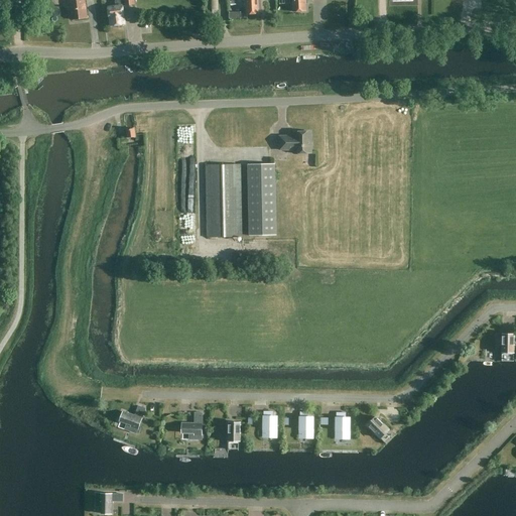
[(72,20),(87,18),(84,0),(66,0),(68,6),(70,6),(72,20)]
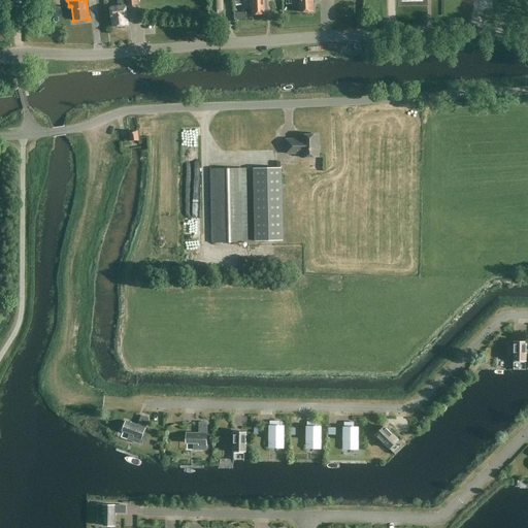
[(126,0),(118,1),(118,6),(108,7),(109,18),(111,18),(112,26),(126,25),(125,18),(128,18),(127,5),(137,4),(136,0),(126,0)]
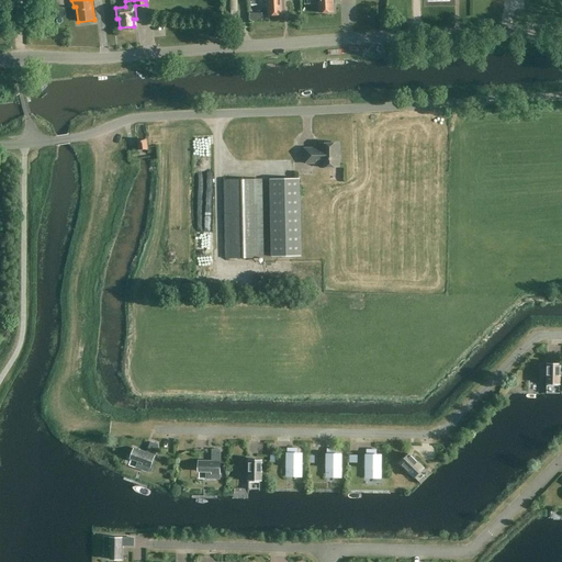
[(281,14),(280,0),(266,0),(267,15),(281,14)]
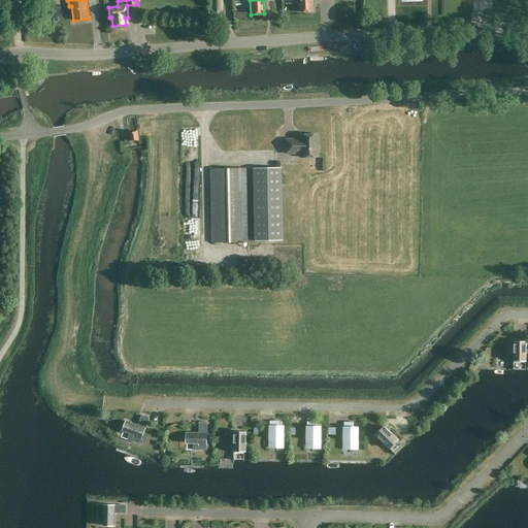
[(298,0),(299,12),(312,11),(311,0),(298,0)]
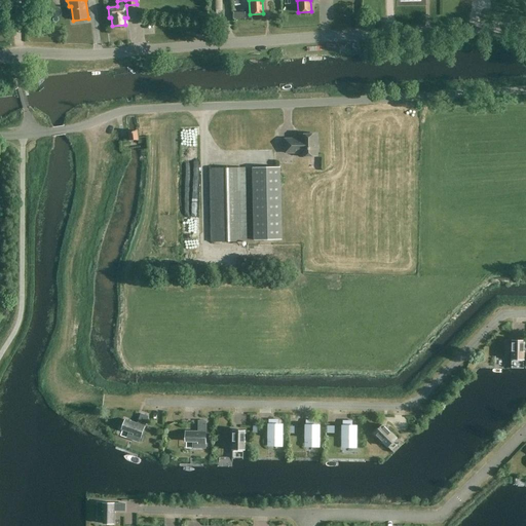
[(128,132),(129,142),(138,140),(136,130),(129,132),(128,132)]
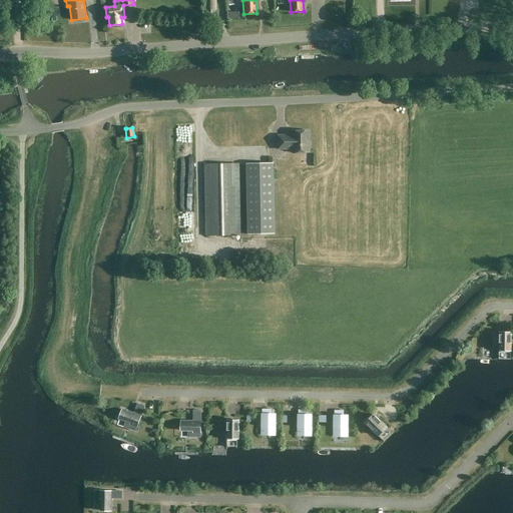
[(278,135),(278,149),(293,148),(293,152),(309,152),(309,131),(293,131),(293,135),(278,135)]
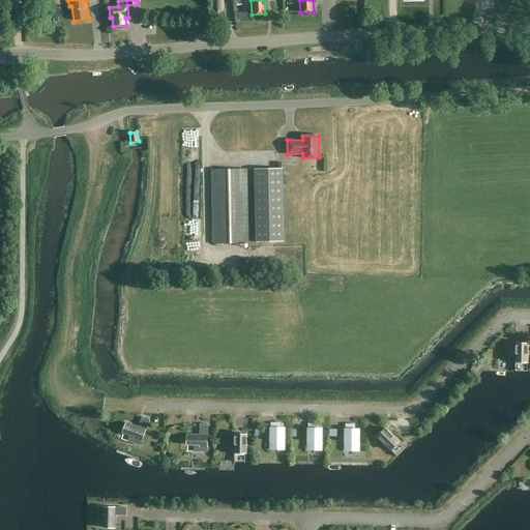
[(246,243),(245,169),(210,170),(212,243),(246,243)]
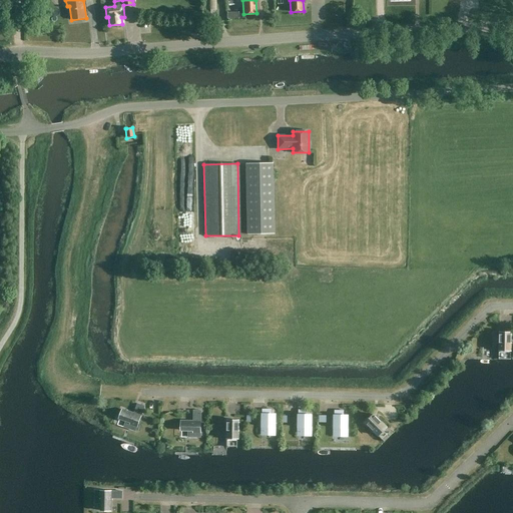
[(274,163),(245,163),(247,234),(275,233),(274,163)]
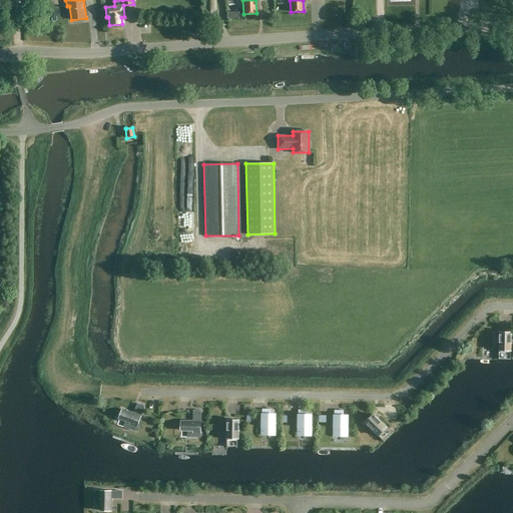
[(188,191),(187,183),(177,185),(178,192),(188,191)]
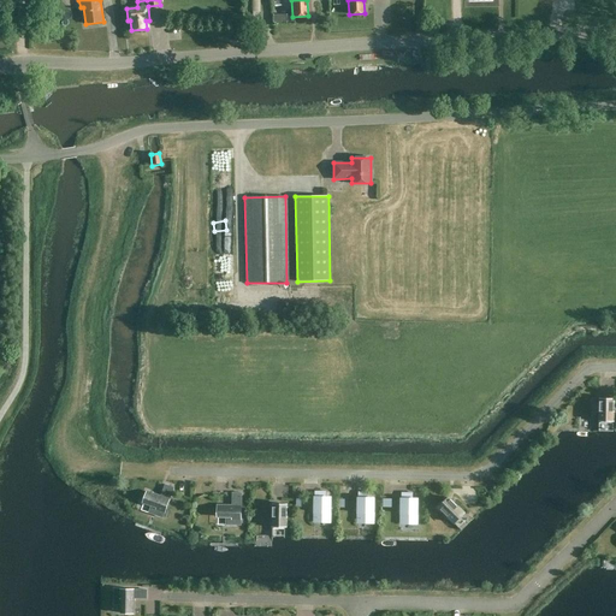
[(599,432),(612,432),(612,401),(599,401),(599,432)]
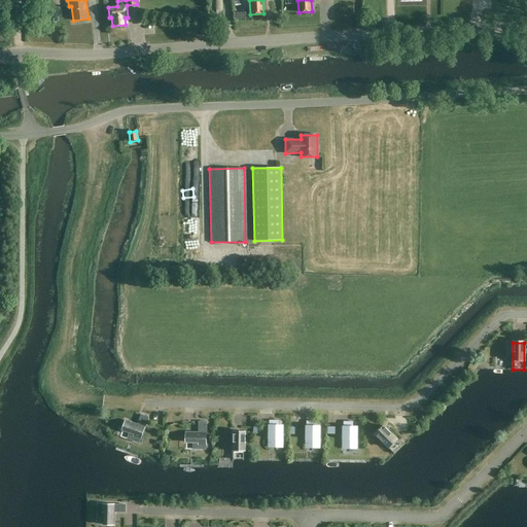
[(127,423),(124,432),(130,434),(128,438),(139,443),(141,436),(147,419),(148,417),(141,414),(140,417),(137,427),(127,423)]
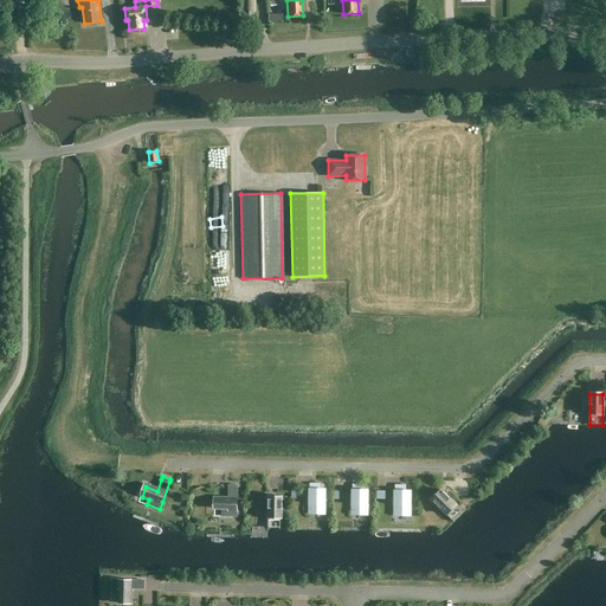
[(238,484),(227,484),(227,497),(225,497),(220,497),(213,496),(212,509),(219,510),(221,510),(221,516),(231,517),(237,517),(238,484)]
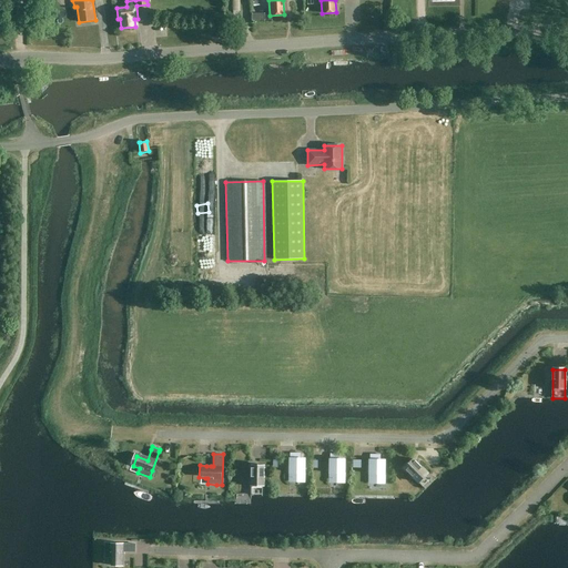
[(290,473),(291,473),(291,479),(303,479),(303,473),(304,473),(304,458),(300,458),(300,454),(290,454),(290,473)]
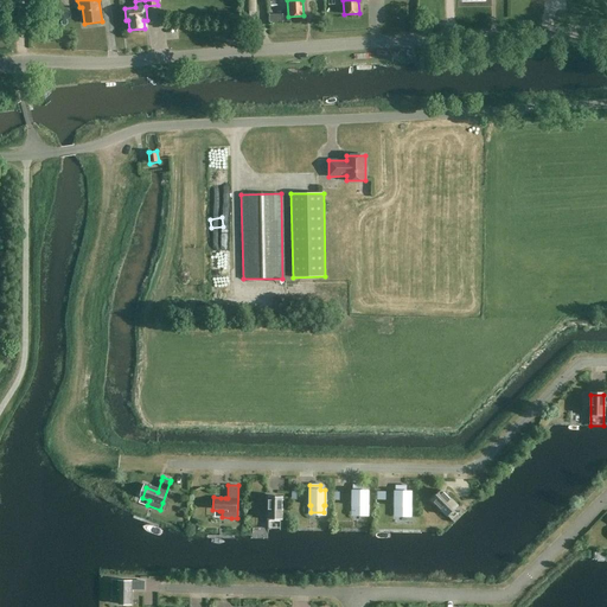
[(352,506),(353,506),(353,513),(366,513),(366,506),(368,506),(368,491),(363,491),(363,486),(352,486),(352,506)]
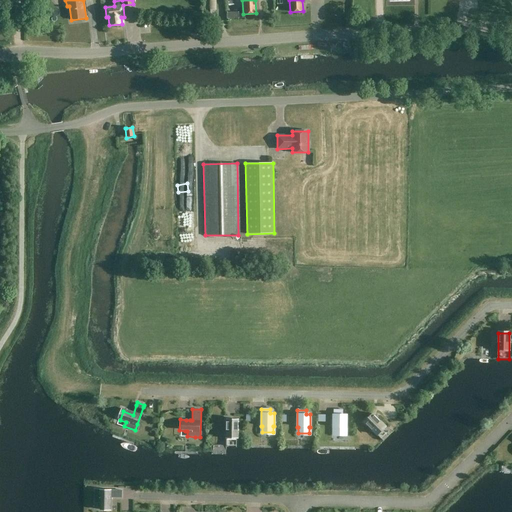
[(333,427),(334,427),(334,433),(345,434),(345,428),(346,428),(347,415),(342,415),(342,411),(334,410),(333,427)]
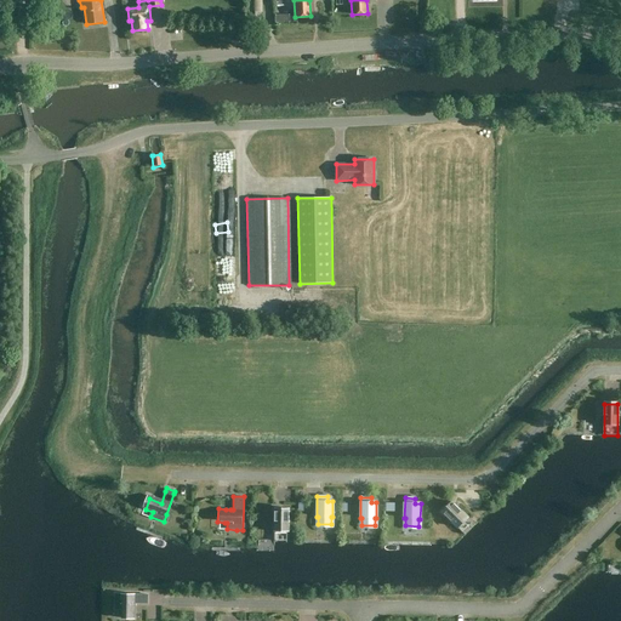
[(442,512),(465,535),(476,525),(453,502),(442,512)]
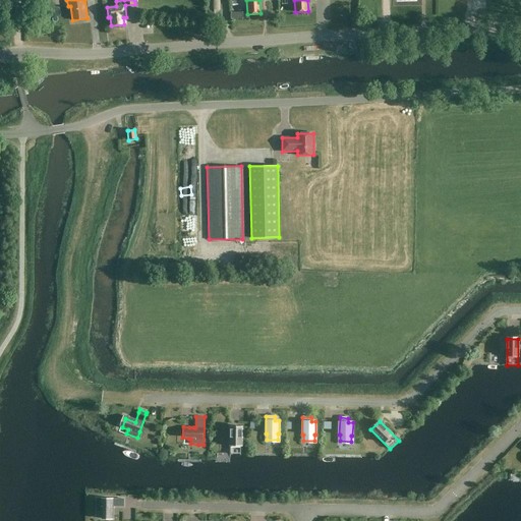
[(230,454),(242,454),(242,427),(231,426),(230,454)]
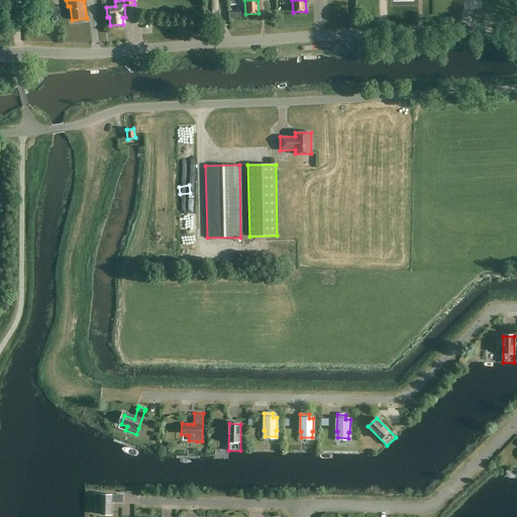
[(173,444),(175,438),(162,434),(160,441),(173,444)]
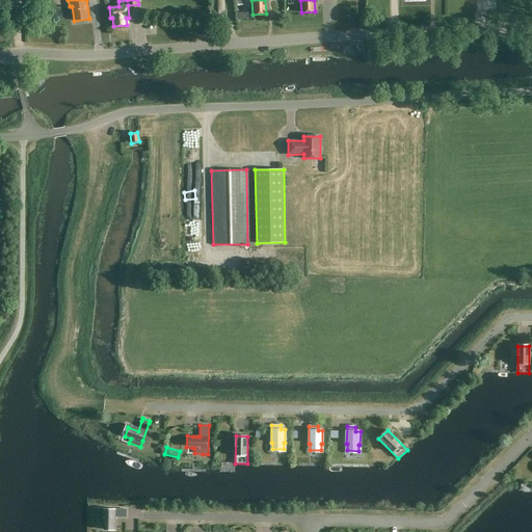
[(99,522),(105,522),(105,530),(114,530),(115,517),(126,517),(127,509),(99,509),(99,522)]
